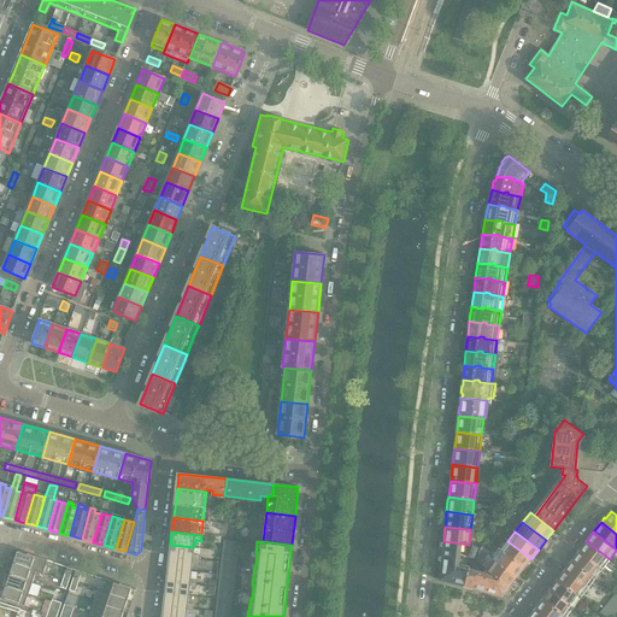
[(462,544),(444,541),(440,565),(459,568),(459,566),(462,544)]
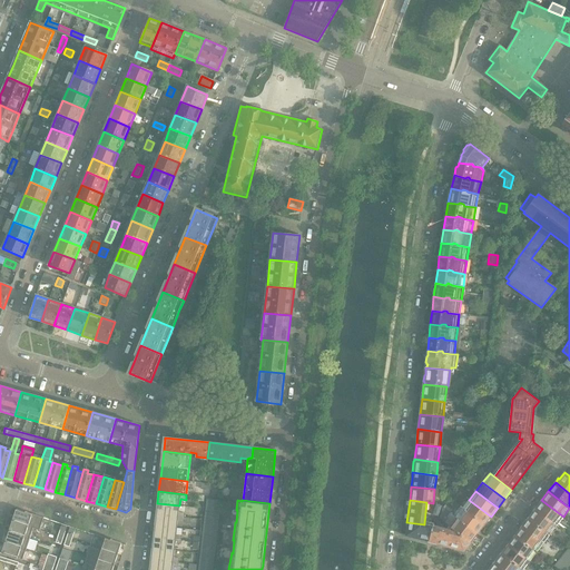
[(491,517),(469,500),(462,509),(484,526),(491,517)]
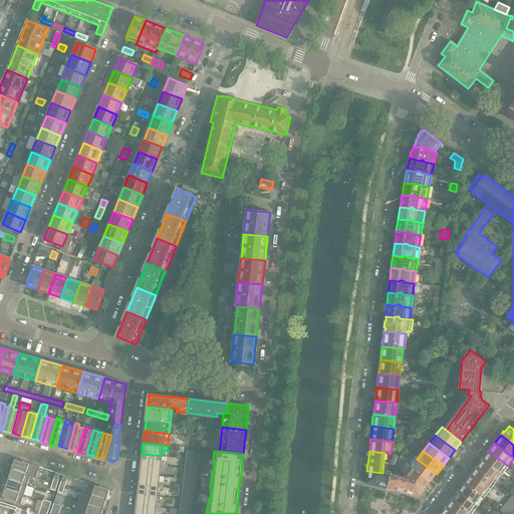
[(508,466),(488,451),(482,459),(502,474),(508,466)]
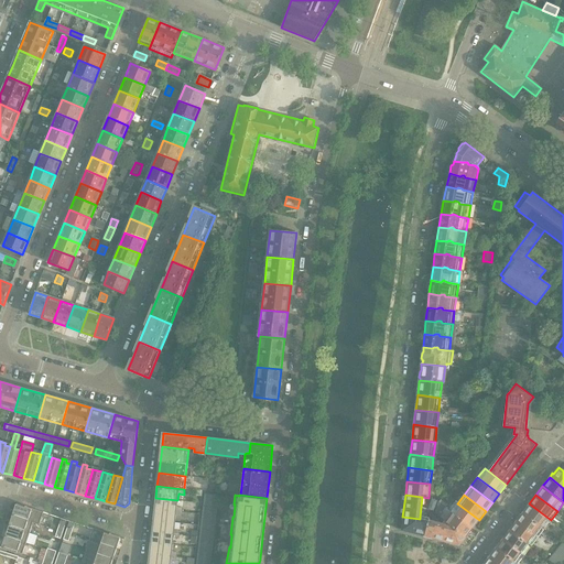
[(177,500),(155,498),(154,509),(182,512),(182,508),(177,508),(177,500)]
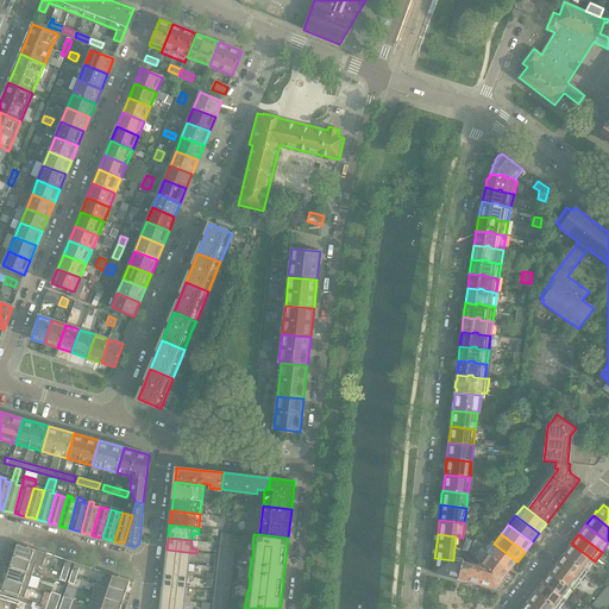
[(518,562),(494,544),(487,553),(510,571),(518,562)]
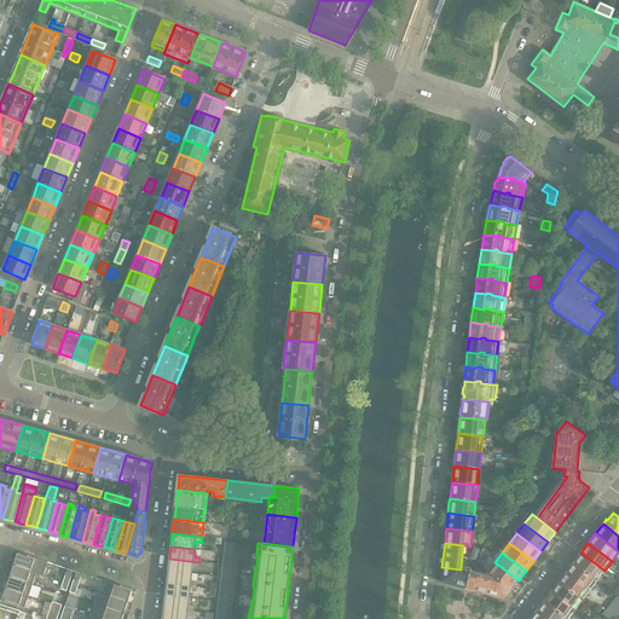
[(605,571),(580,553),(573,562),(597,580),(605,571)]
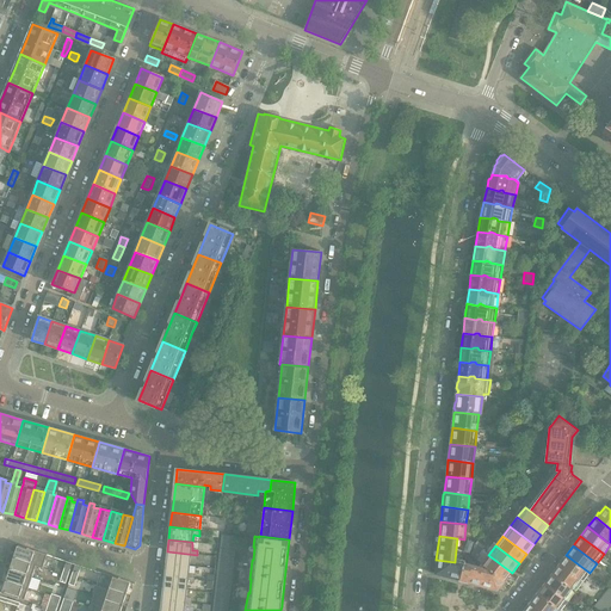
[(17,547),(13,559),(36,566),(36,567),(43,569),(47,555),(28,549),(17,547)]
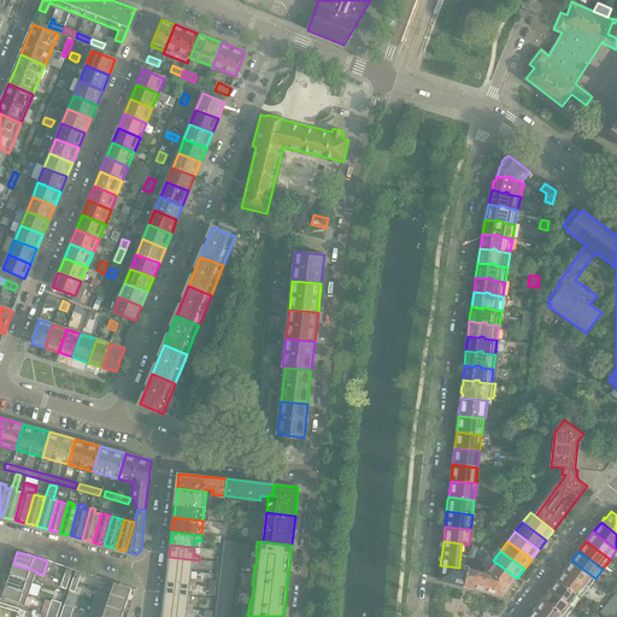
[(199,560),(169,557),(168,569),(192,573),(193,564),(199,565),(199,560)]
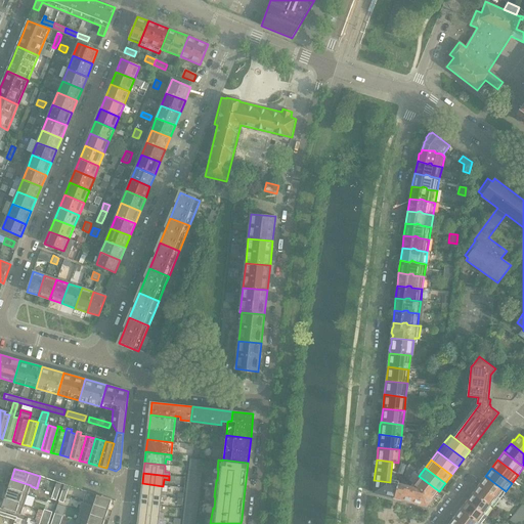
[(439,491),(419,476),(412,484),(433,499),(439,491)]
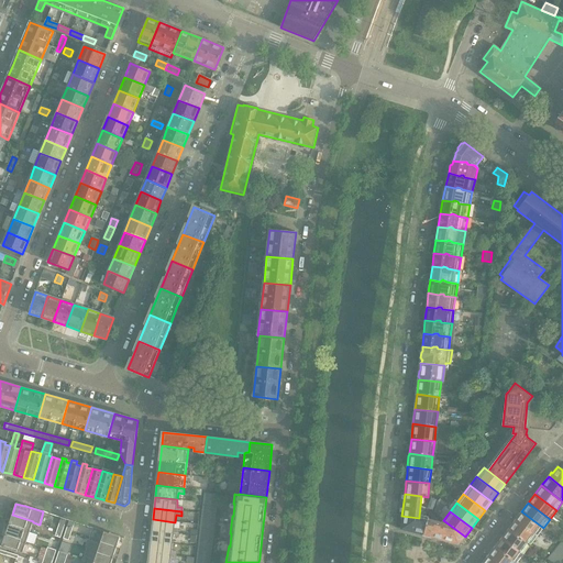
[(543,528),(521,511),(515,520),(537,537),(543,528)]
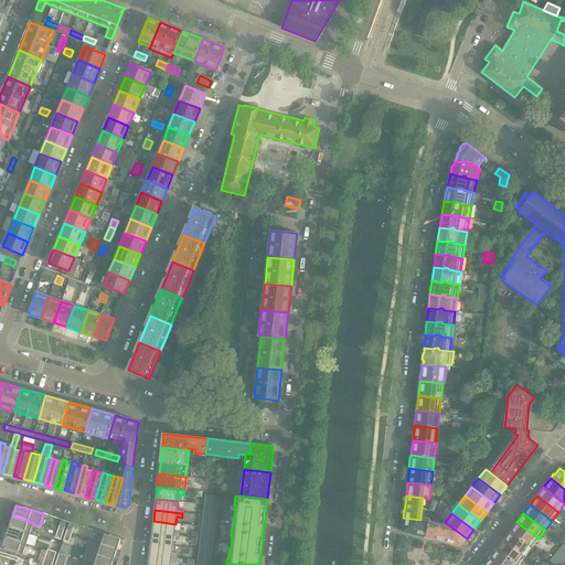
[(33,523),(12,516),(9,526),(30,534),(33,524),(33,523)]
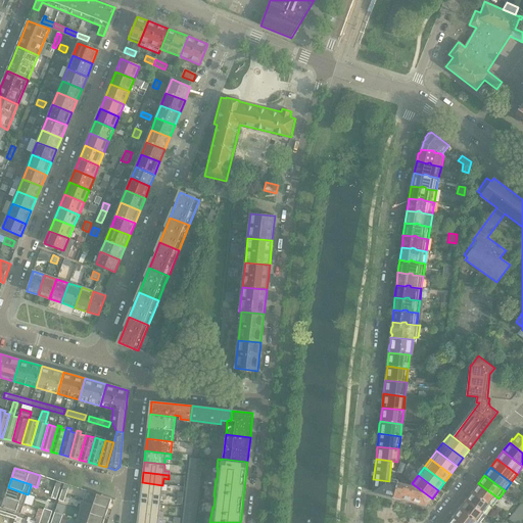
[(389,481),(373,479),(372,489),(373,490),(373,491),(394,497),(397,482),(389,480),(389,481)]
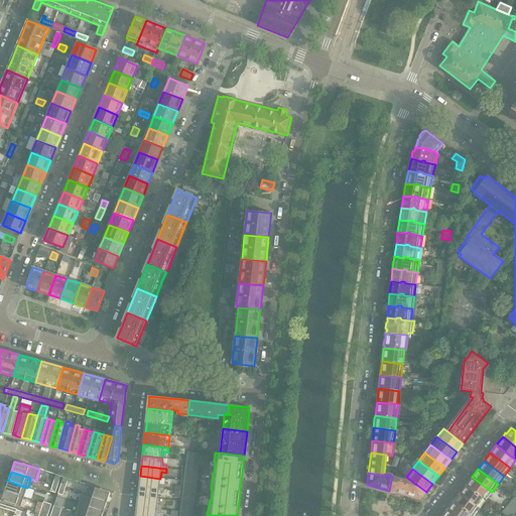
[(402,478),(394,476),(393,476),(393,475),(392,476),(389,491),(419,499),(422,496),(423,495),(426,492),(406,477),(403,480),(402,480),(402,478)]
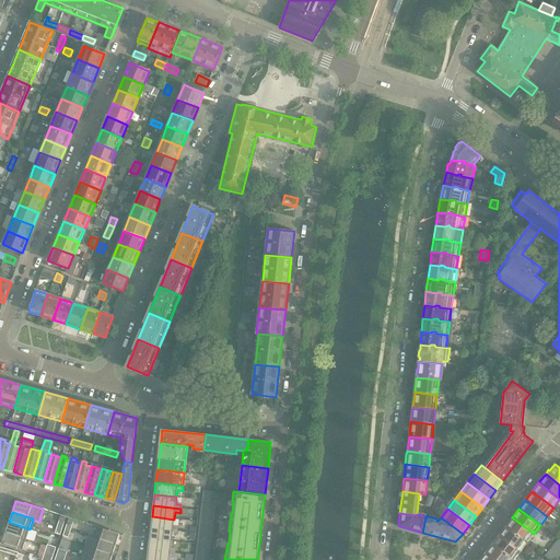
[(174,520),(152,516),(151,527),(178,531),(178,526),(173,526),(174,520)]
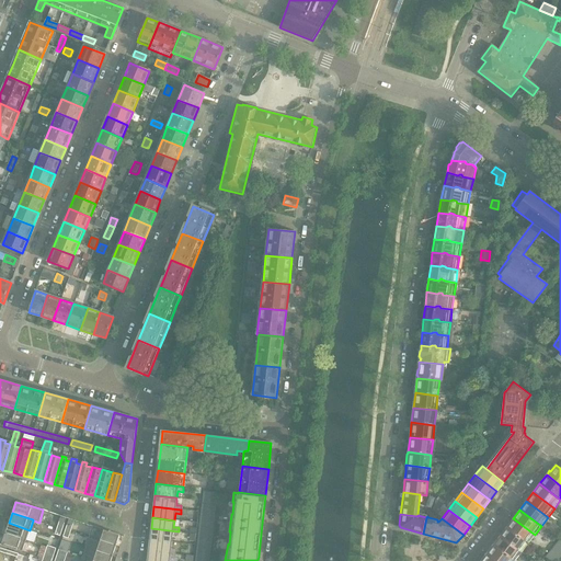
[(70,531),(72,526),(75,521),(69,518),(66,530),(70,531)]
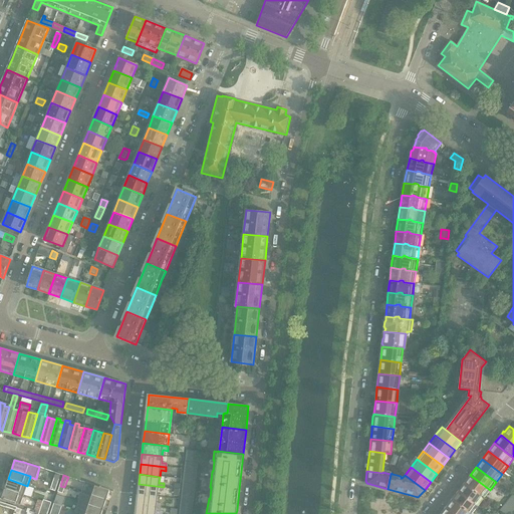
[(490,490),(470,475),(464,483),(484,498),(490,490)]
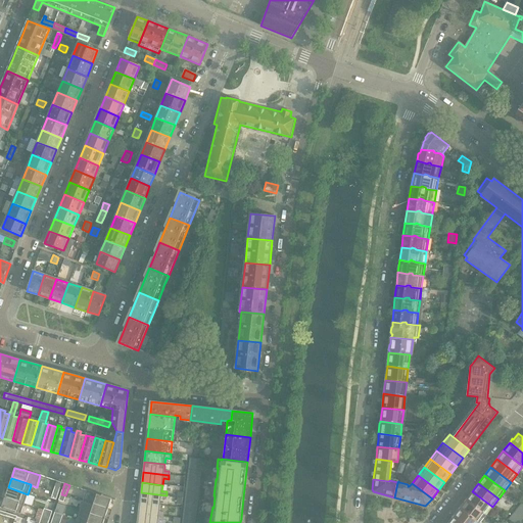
[(28,494),(8,487),(5,497),(25,504),(28,494)]
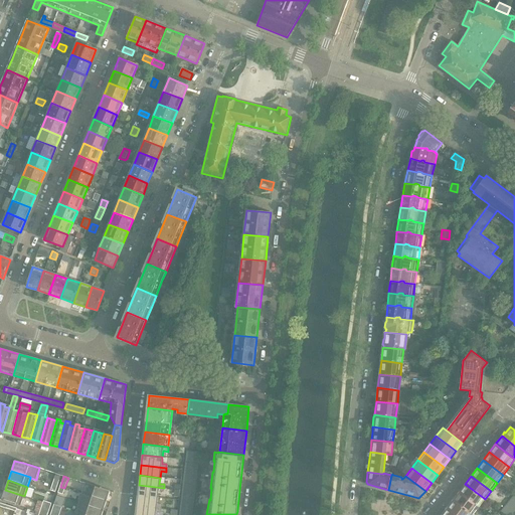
[(107,502),(110,492),(110,491),(100,487),(100,488),(84,483),(81,493),(88,494),(88,495),(107,502)]
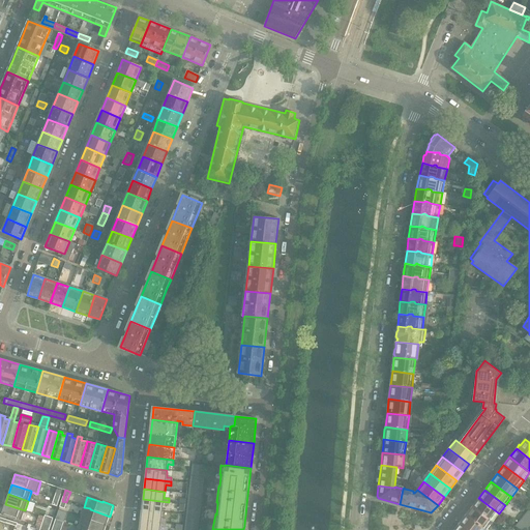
[(499,513),(478,498),(472,506),(493,522),(499,513)]
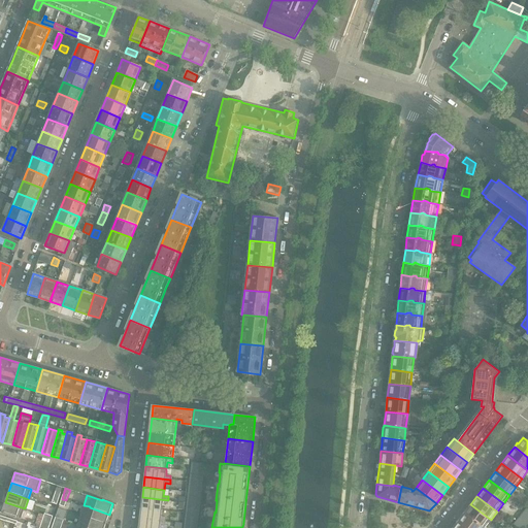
[(168,500),(142,497),(141,508),(162,510),(162,504),(167,504),(168,500)]
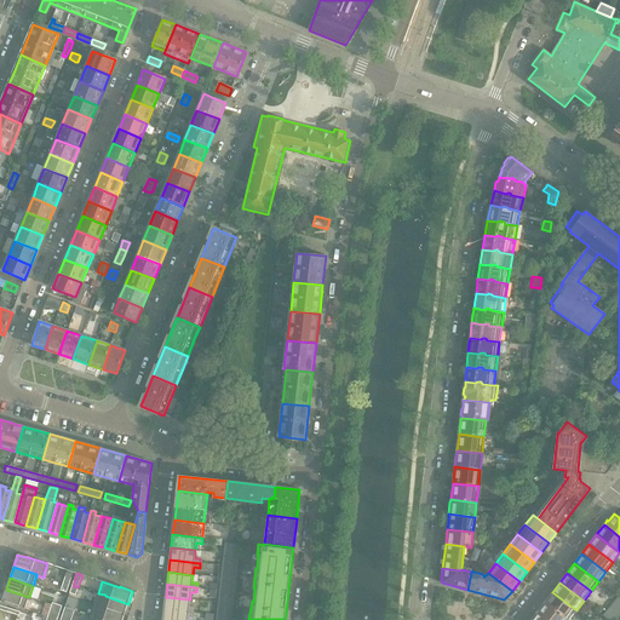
[(29,597),(6,590),(1,602),(24,610),(29,597)]
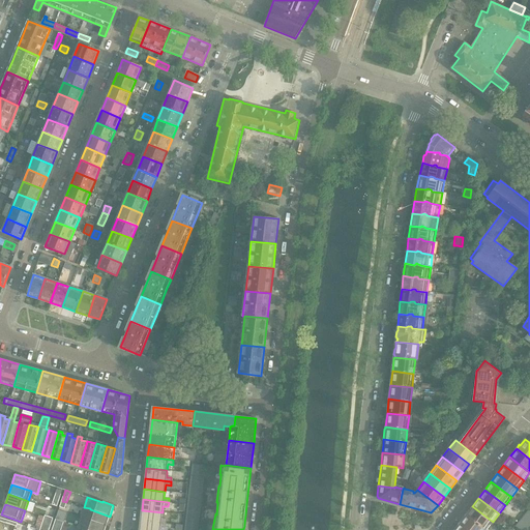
[(486,529),(493,522),(472,506),(466,514),(486,529)]
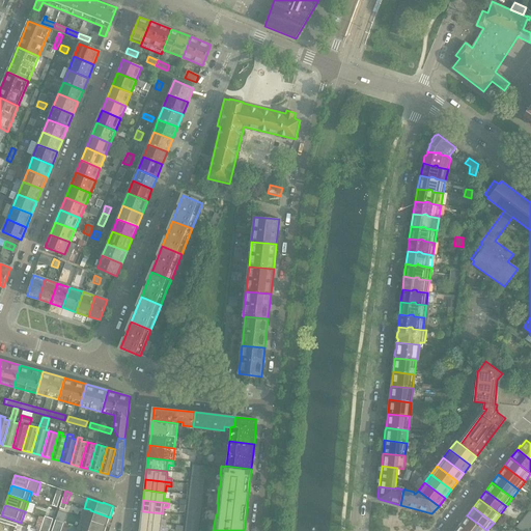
[(107,527),(110,518),(90,510),(90,509),(84,508),(81,519),(107,527)]
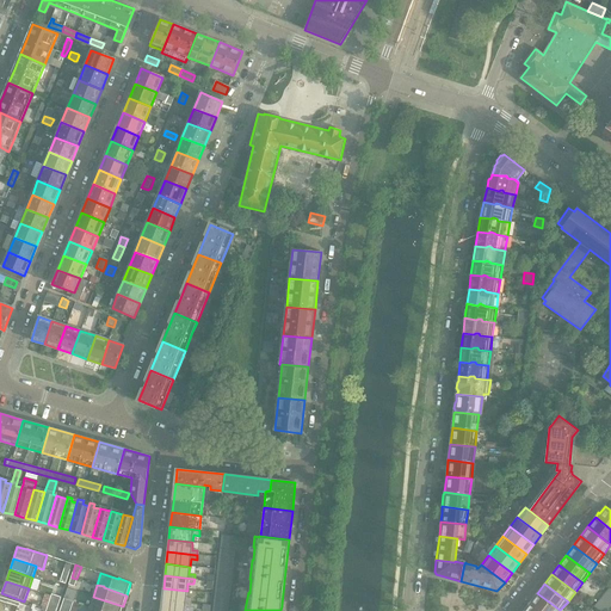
[(187,591),(164,588),(161,600),(191,603),(192,599),(186,598),(187,591)]
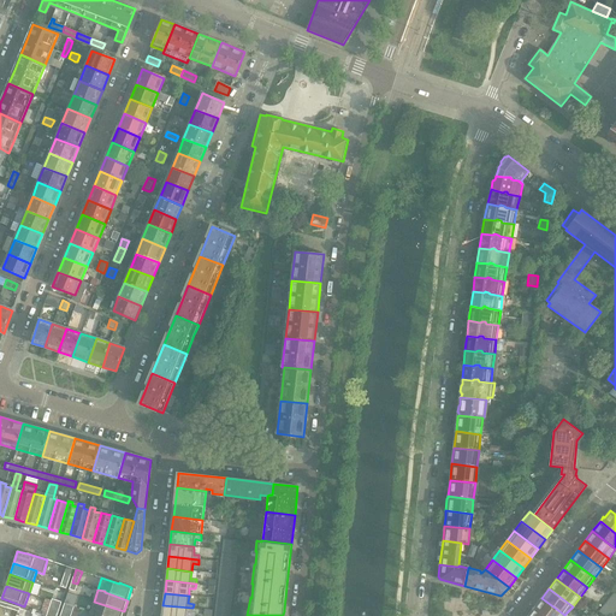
[(564,615),(542,598),(534,608),(545,615),(564,615)]
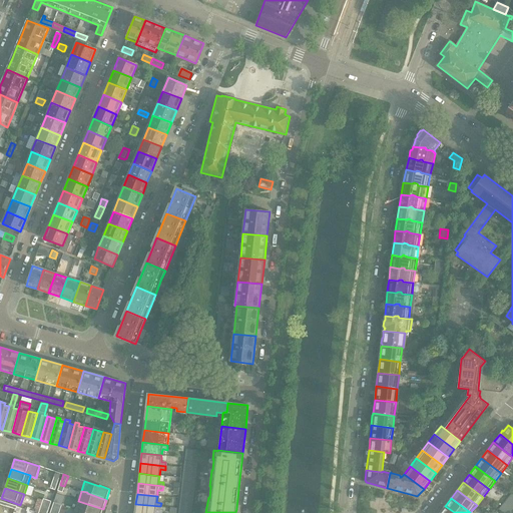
[(101,512),(103,509),(78,501),(74,511),(79,512),(80,512),(81,512),(101,512)]
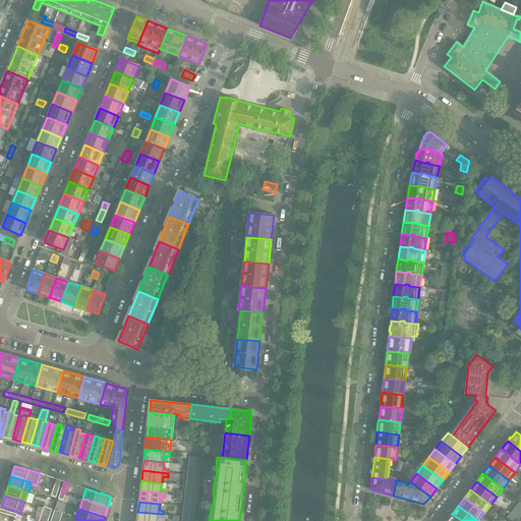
[(163,514),(137,512),(136,520),(157,520),(158,518),(163,518),(163,514)]
